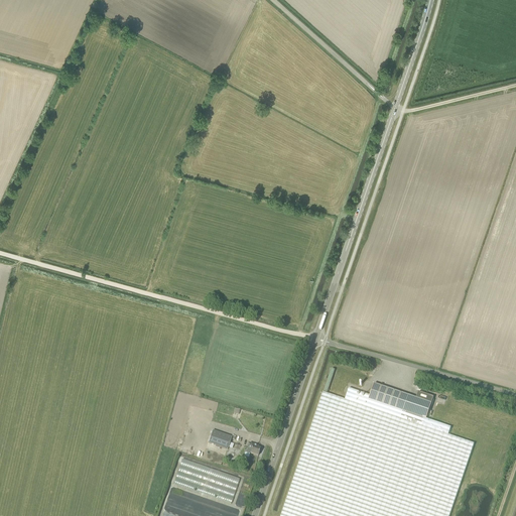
[(329,393),(335,370),(332,369),(325,392),(329,393)]
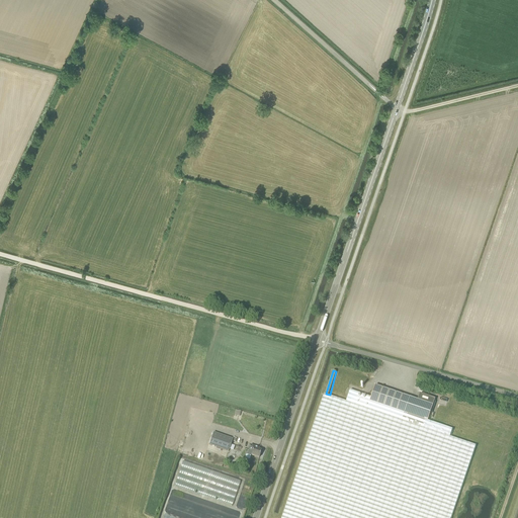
[(418,401),(375,385),(371,398),(350,391),(346,402),(325,395),(281,517),(450,517),(476,446),(450,437),(452,429),(428,421),(435,400),(420,394),(418,401)]
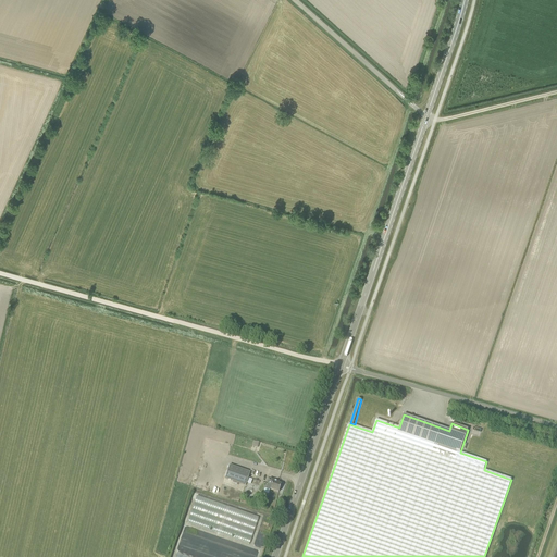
[(246,485),(250,472),(230,466),(224,479),(246,485)]
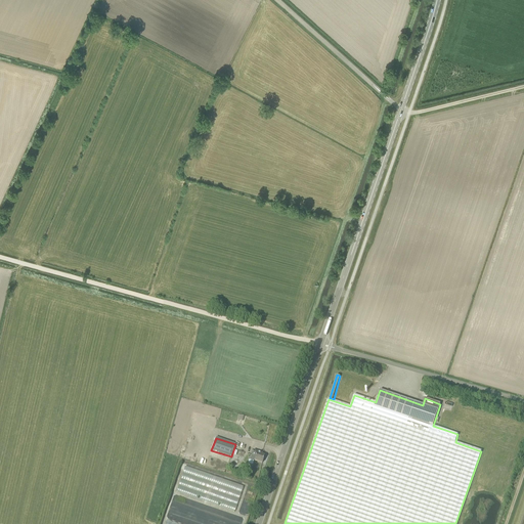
[(179,456),(190,461),(192,454),(181,450),(179,456)]
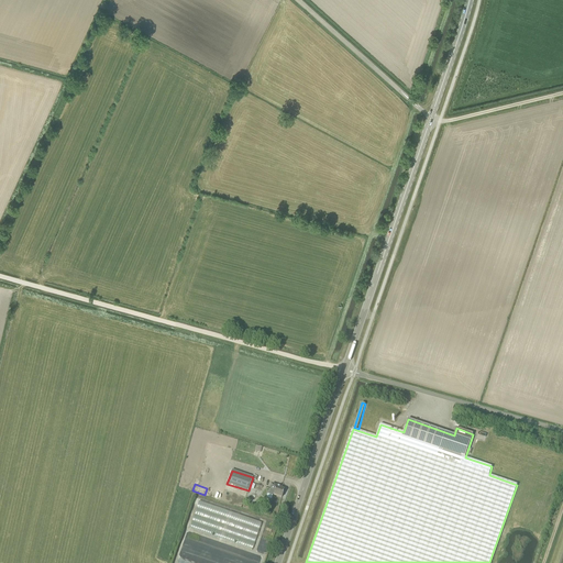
[(269,489),(271,489),(268,495),(273,496),(274,495),(282,498),(284,490),(282,489),(282,488),(272,485),(269,489)]
